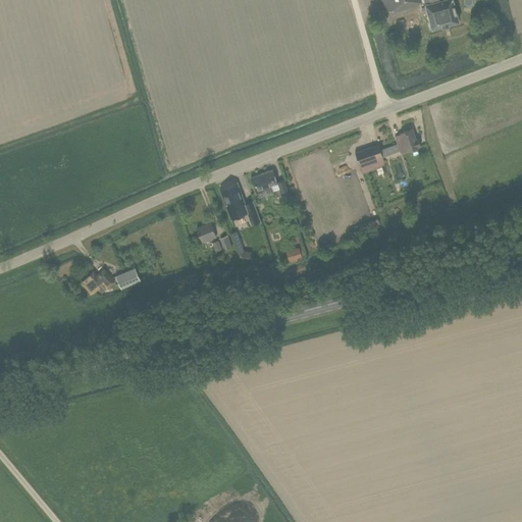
[(382,0),(386,11),(422,0),(429,0),(430,2),(425,3),(431,28),(459,20),(453,0),(382,0)]
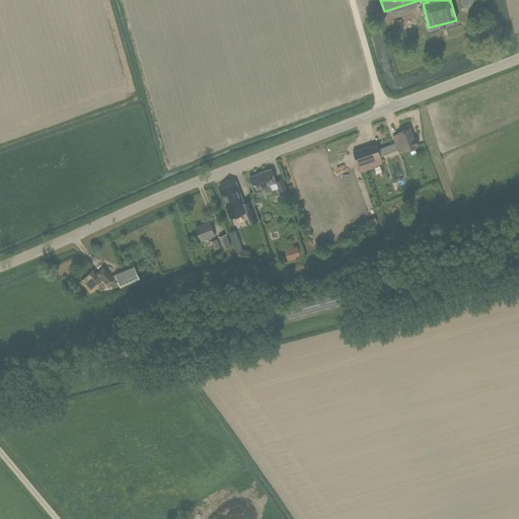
[(414,138),(410,128),(398,132),(399,135),(393,137),(398,151),(404,149),(418,145),(416,137),(414,138)]
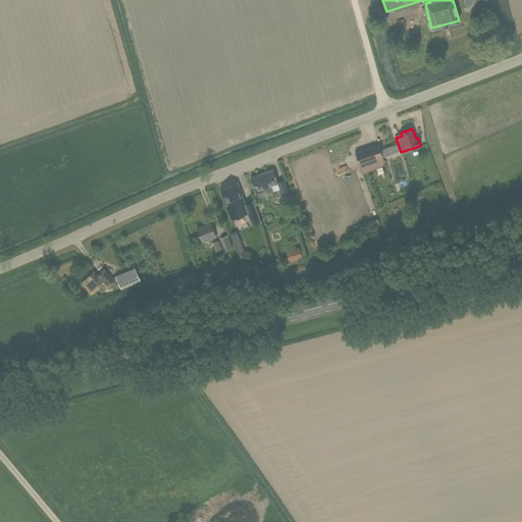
[(384,161),(378,144),(355,151),(363,172),(376,168),(378,175),(384,173),(381,166),(384,161)]
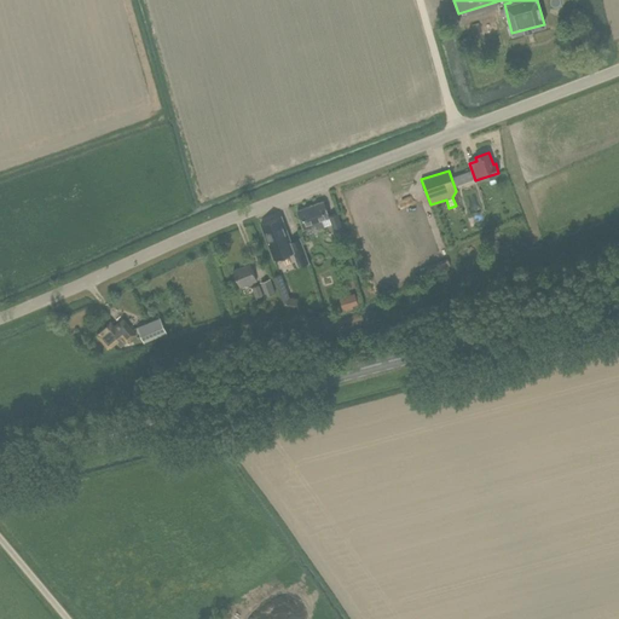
[(342,230),(336,213),(328,217),(323,201),(298,210),(305,229),(316,224),(317,227),(330,223),(334,232),(342,230)]
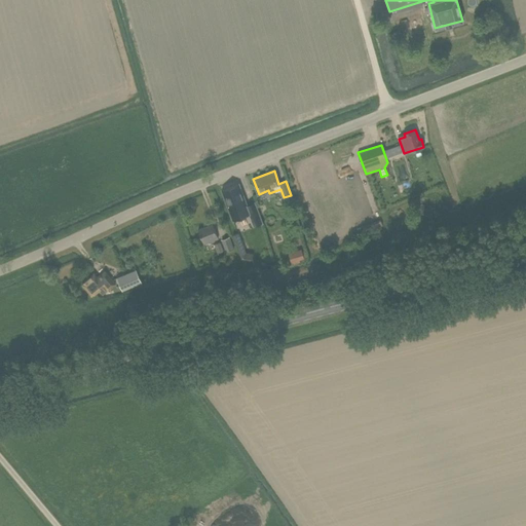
[(249,214),(238,184),(222,190),(232,219),(249,214)]
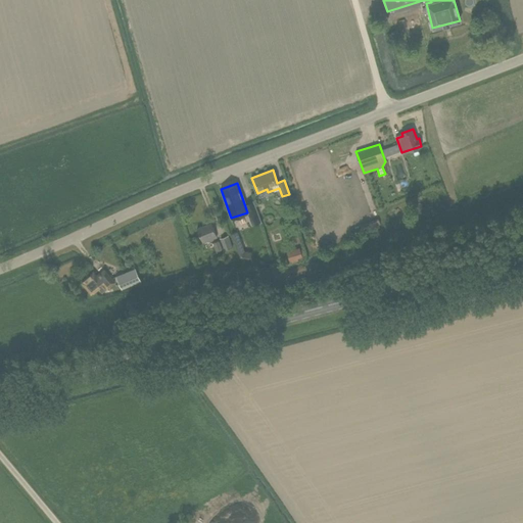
[(258,220),(253,203),(246,205),(252,222),(258,220)]
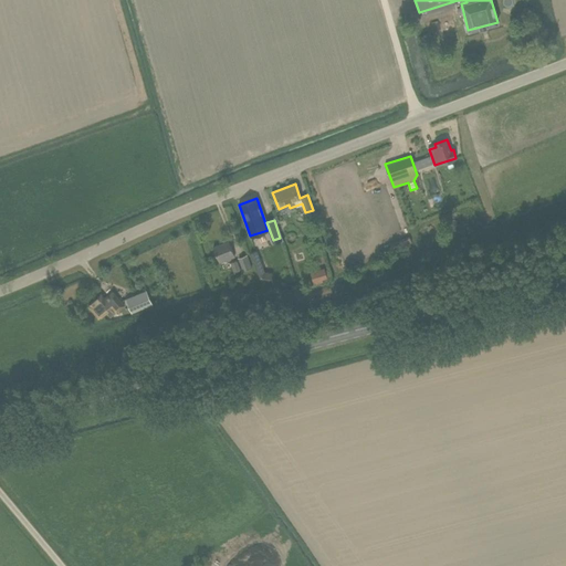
[(384,244),(386,251),(411,242),(409,236),(384,244)]
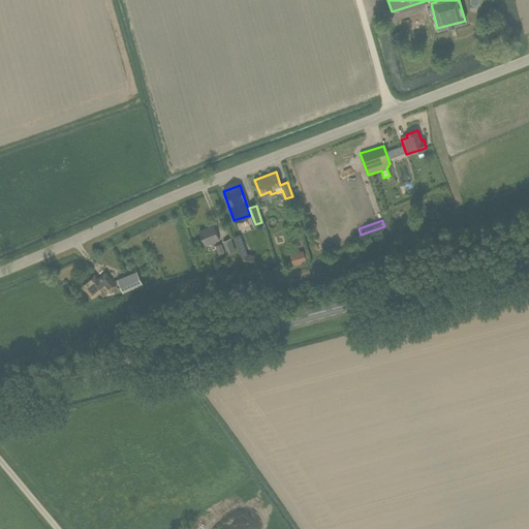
[(219,240),(214,225),(199,230),(205,245),(219,240)]
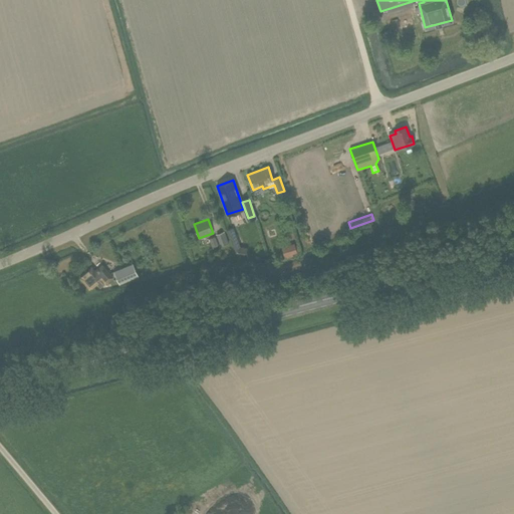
[(227,230),(236,252),(247,254),(247,247),(241,246),(233,227),(227,230)]
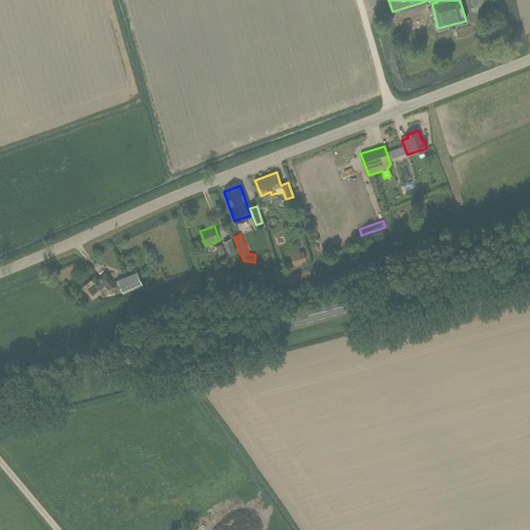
[(236,251),(231,238),(223,241),(227,254),(236,251)]
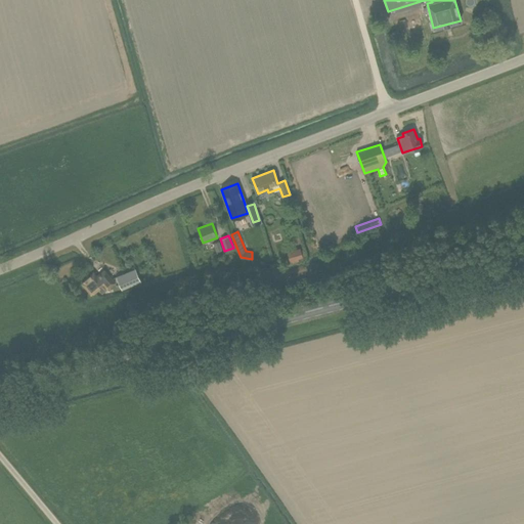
[(222,250),(219,241),(214,243),(217,252),(222,250)]
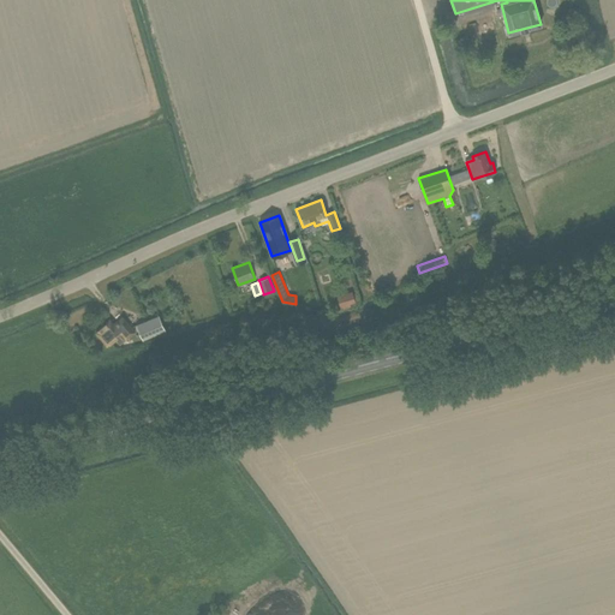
[(353,293),(352,290),(338,294),(341,309),(351,305),(350,303),(356,302),(356,300),(357,299),(356,292),(353,293)]
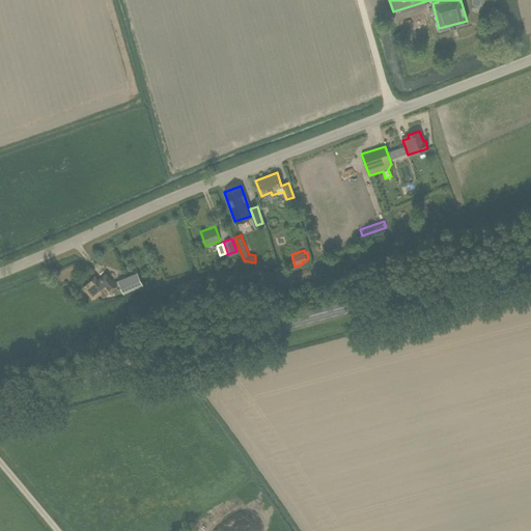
[(117,280),(123,292),(142,284),(137,272),(117,280)]
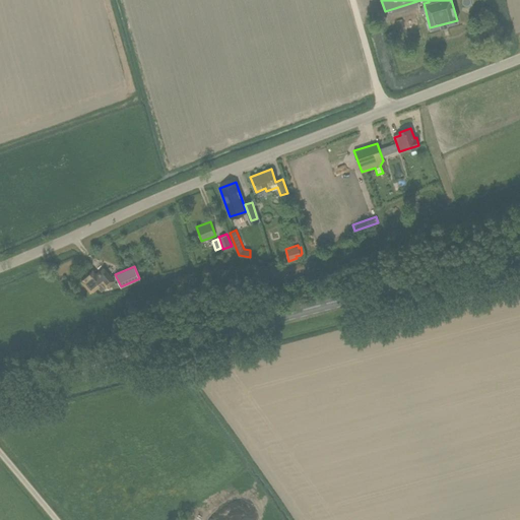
[(96,273),(92,270),(81,280),(90,291),(98,285),(102,290),(114,279),(104,267),(96,273)]
